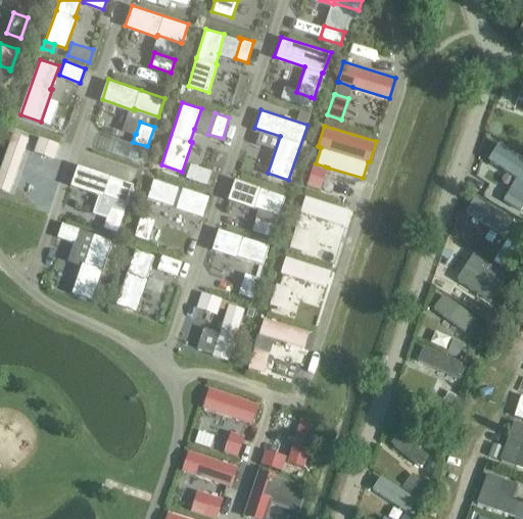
[(11,135),(0,168),(0,187),(10,191),(30,137),(13,132),(11,135)]
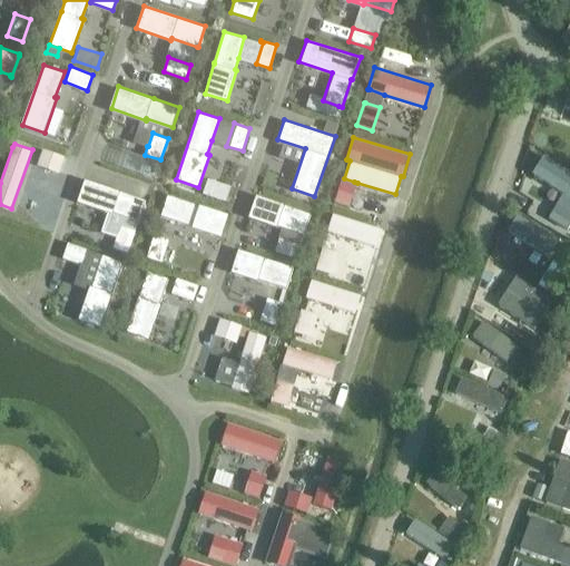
[(42,147),(37,164),(59,172),(65,155),(42,147)]
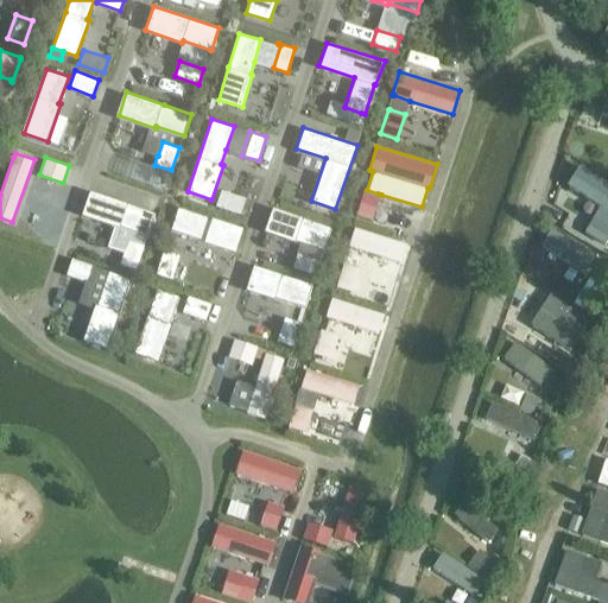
[(569,179),(607,204),(607,183),(580,164),(569,179)]
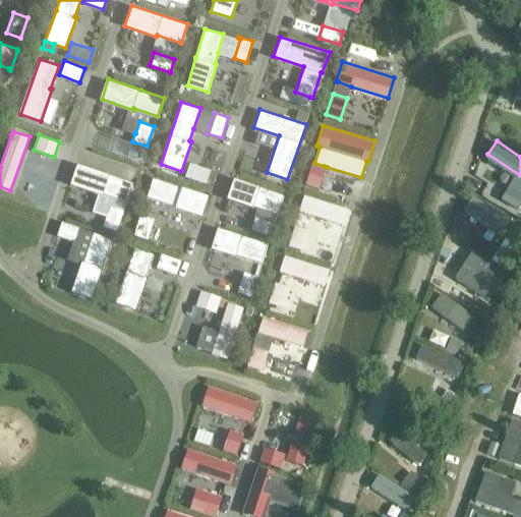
[(312,162),(306,183),(321,187),(327,167),(324,166),(314,163),(312,162)]
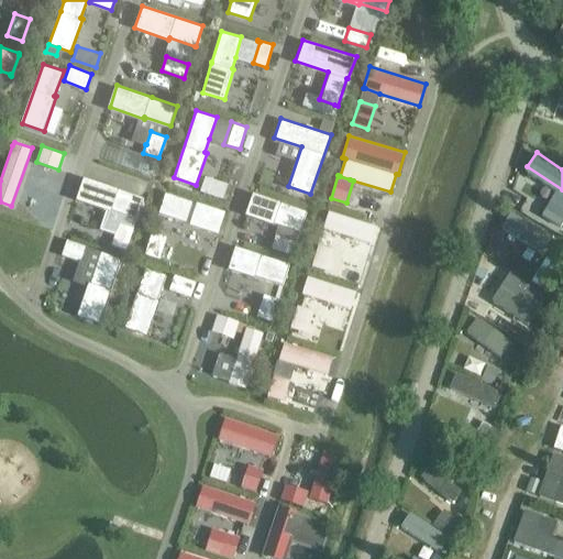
[(84,176),(76,199),(106,209),(106,207),(136,217),(138,217),(144,197),(84,176)]
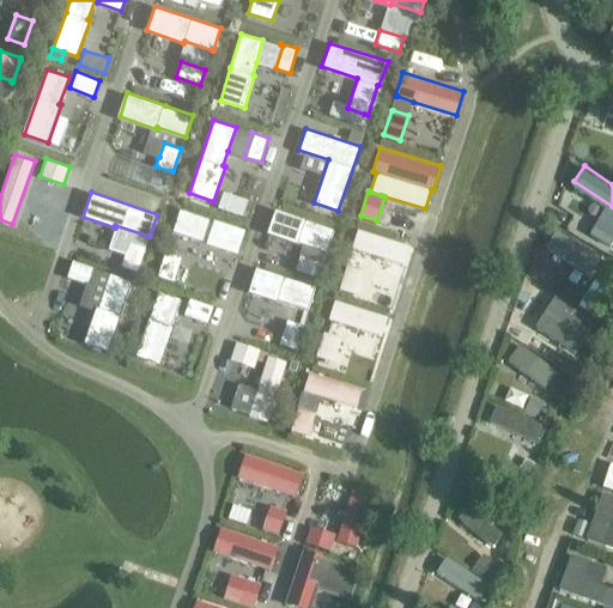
[(180,208),(173,231),(206,242),(206,244),(238,254),(247,230),(180,208)]
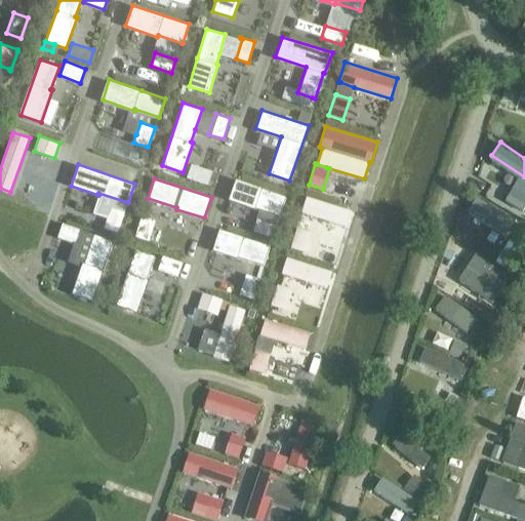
[(236,178),(229,200),(255,209),(255,207),(259,208),(256,218),(276,225),(277,223),(286,196),(236,178)]
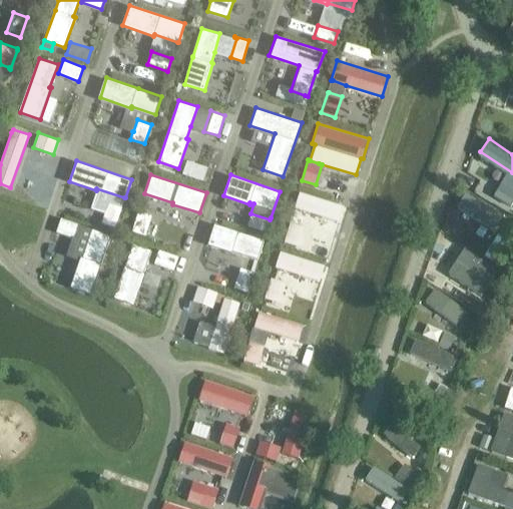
[(512,188),(501,181),(492,197),(508,207),(512,198),(512,188)]
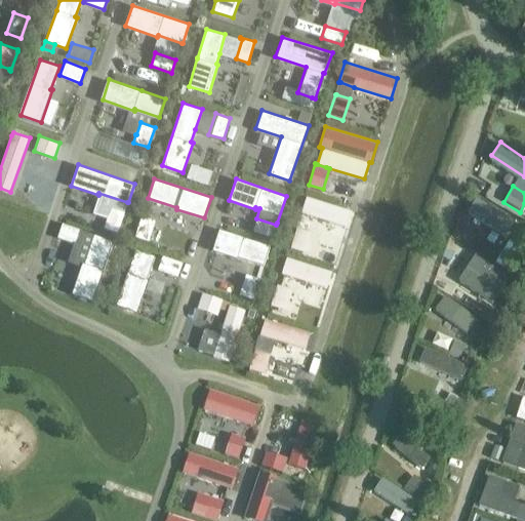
[(473,206),(507,227),(514,214),(480,194),(473,206)]
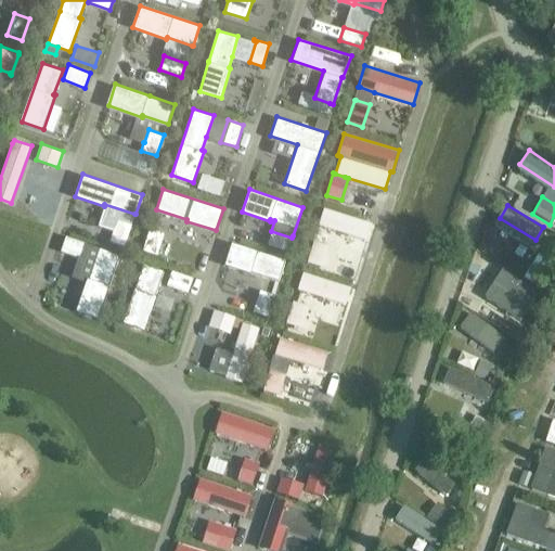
[(324,206),(319,225),(320,225),(368,240),(373,222),(324,206)]
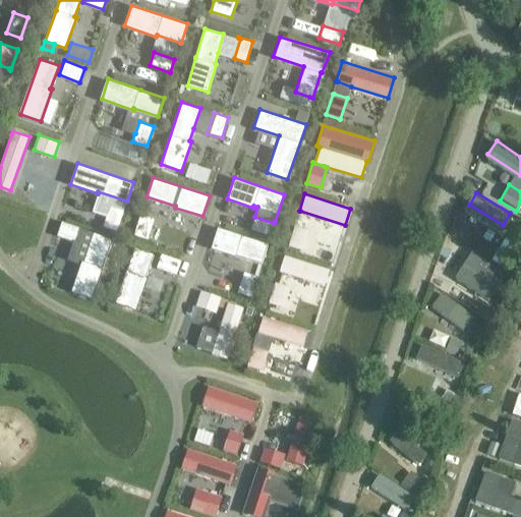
[(106,215),(103,225),(117,229),(123,210),(111,206),(108,215),(106,215)]
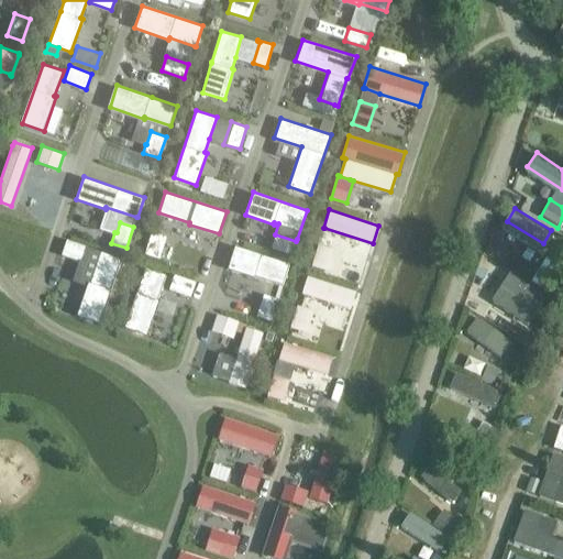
[(152,230),(145,252),(159,258),(167,236),(152,230)]
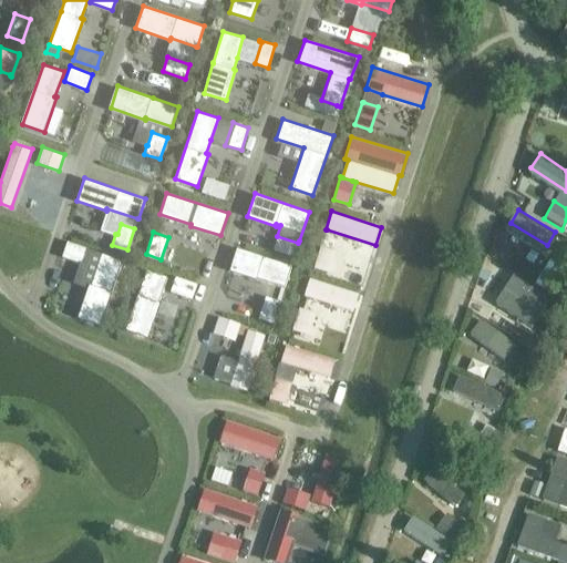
[(66,241),(62,255),(80,262),(80,260),(83,262),(88,248),(66,241)]
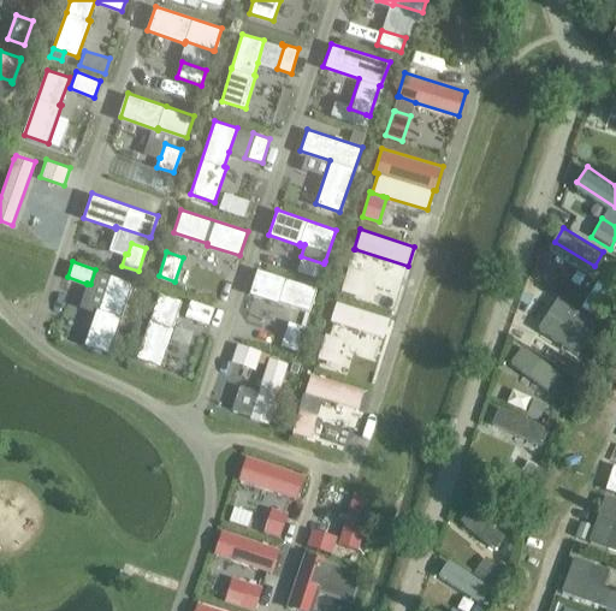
[(349,265),(341,289),(360,295),(367,271),(349,265)]
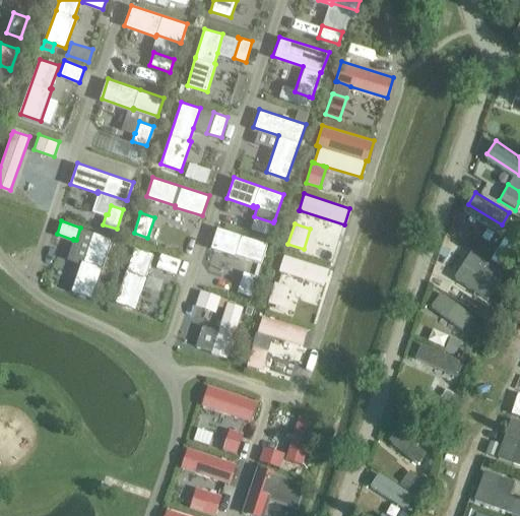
[(217,227),(210,248),(236,255),(236,254),(262,262),(268,243),(217,227)]
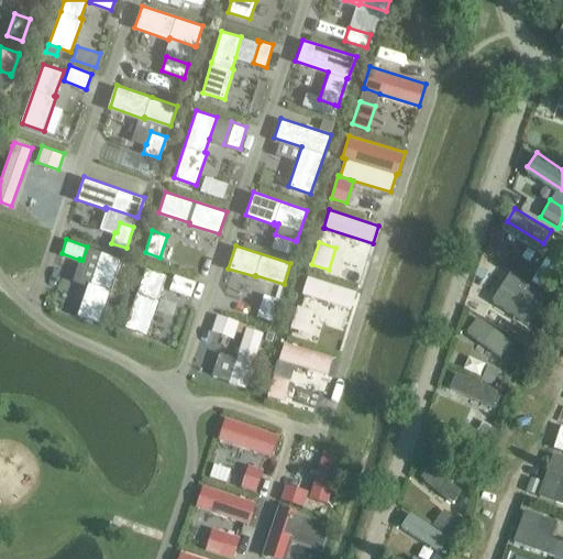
[(88,284),(77,315),(100,322),(122,258),(101,251),(89,285),(88,284)]
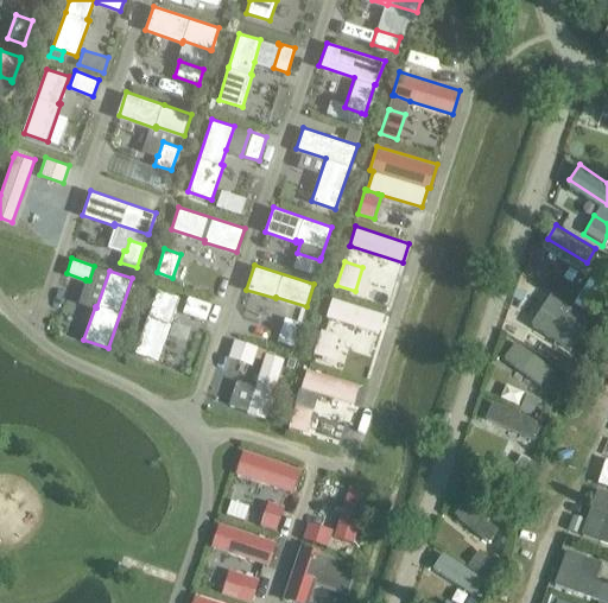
[(158,287),(134,353),(159,362),(172,324),(170,323),(179,296),(158,287)]
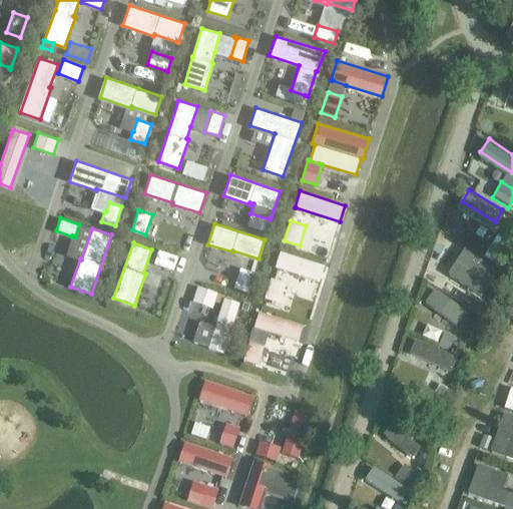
[(488,243),(483,251),(490,257),(496,247),(488,243)]
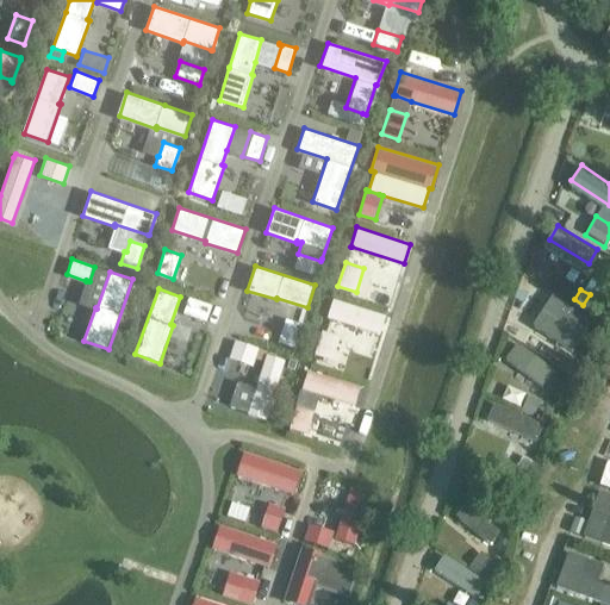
[(553,293),(534,324),(568,345),(574,350),(580,340),(593,319),(591,318),(582,312),(553,293)]
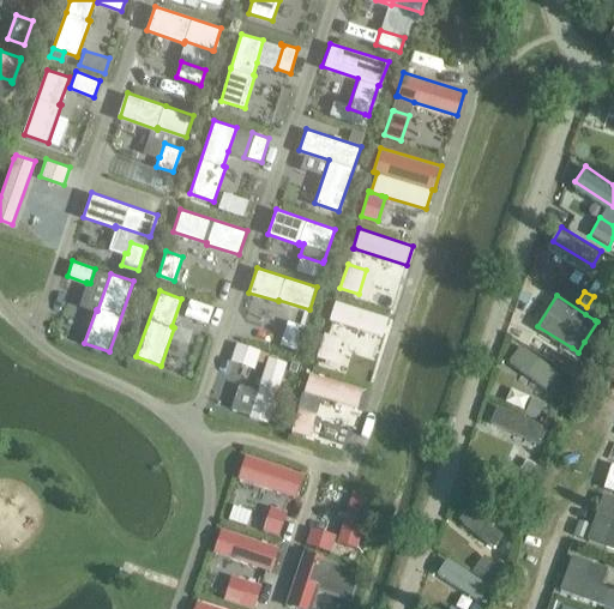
[(190,297),(185,314),(208,323),(214,306),(190,297)]
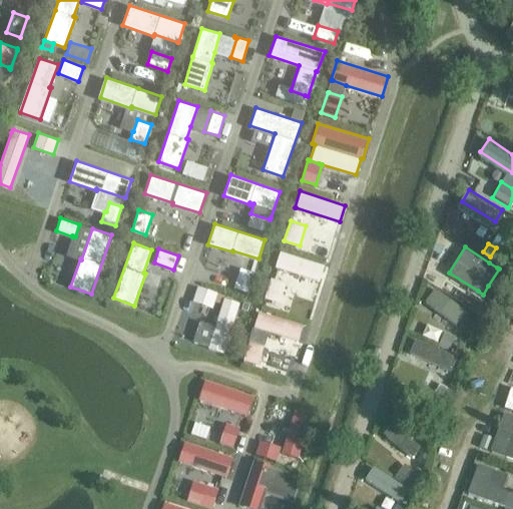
[(280,250),(275,267),(320,281),(325,265),(280,250)]
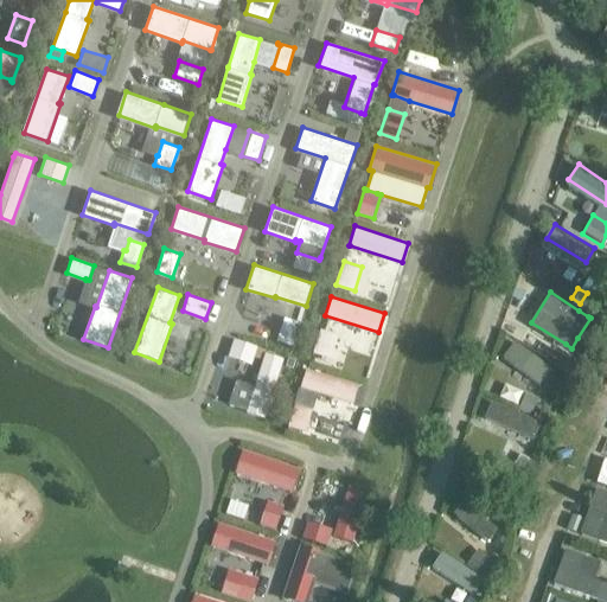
[(283,315),(276,339),(294,345),(301,320),(283,315)]
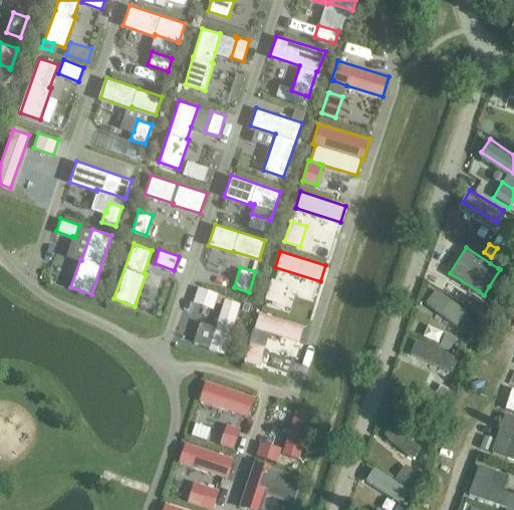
[(272,277),(265,297),(280,302),(287,282),(272,277)]
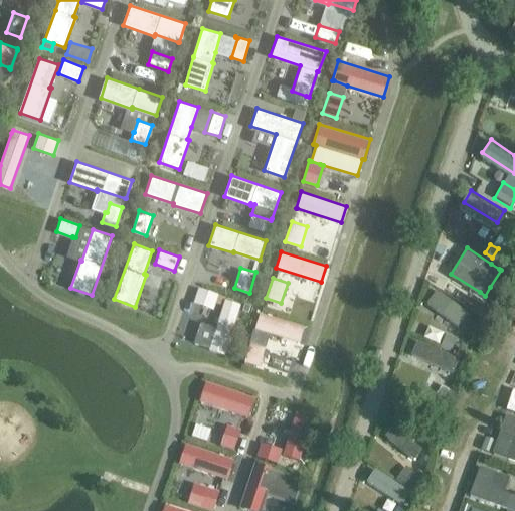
[(198,286),(193,301),(214,308),(219,293),(198,286)]
